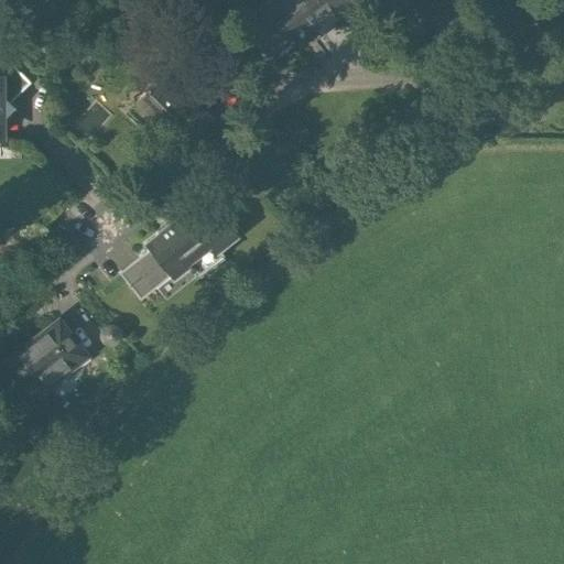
[(302,49),(316,38),(288,0),(280,0),(272,7),(268,1),(250,14),(262,30),(251,39),(272,65),(299,44),(302,49)]
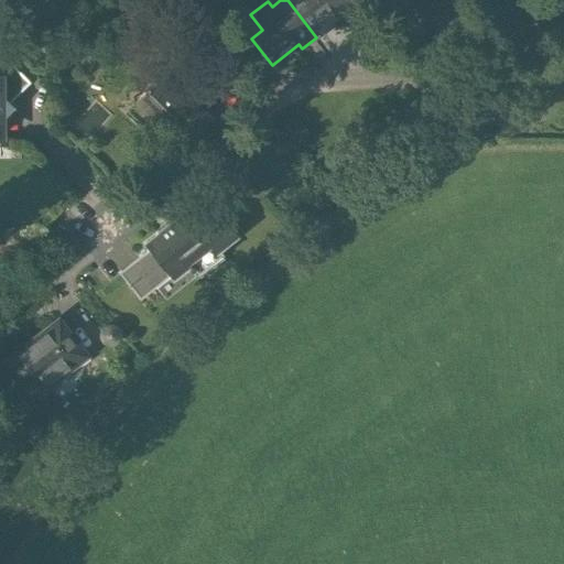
[(288,0),(316,38),(318,41),(366,4),(362,0),(288,0)]
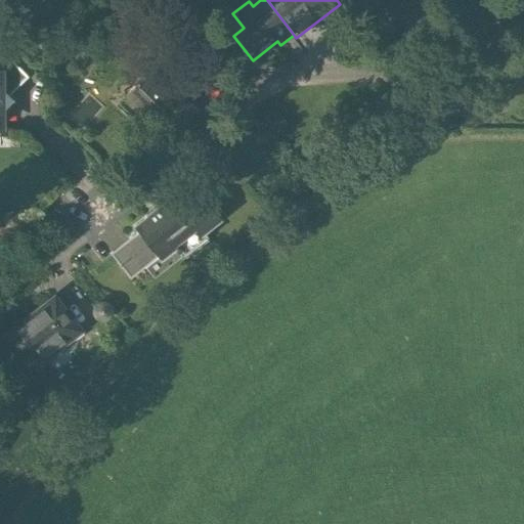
[(154,71),(126,99),(170,142),(198,115),(154,71)]
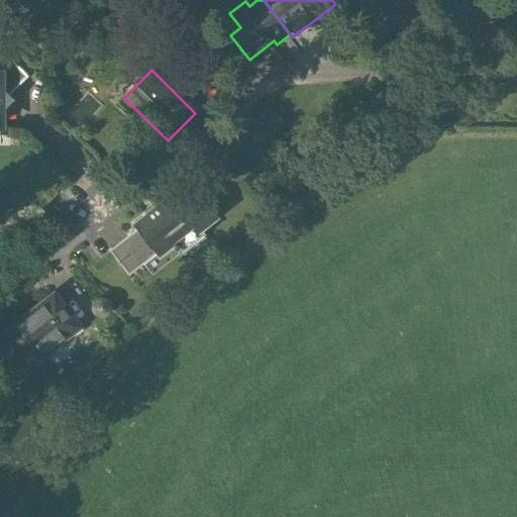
[(134,226),(139,232),(111,254),(130,278),(159,255),(164,262),(176,251),(174,248),(195,231),(200,236),(218,222),(201,199),(176,218),(165,203),(134,226)]
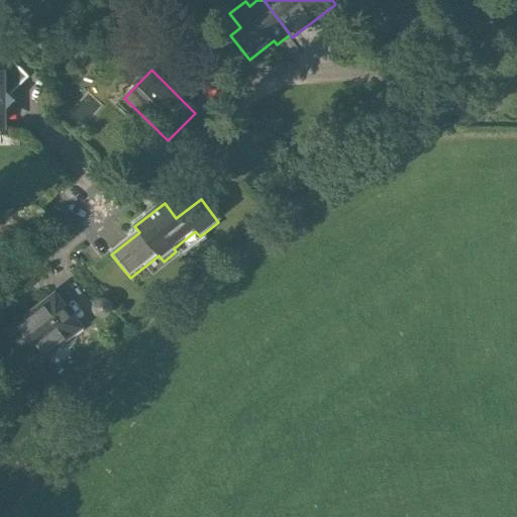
[(82,333),(55,298),(4,336),(30,372),(34,375),(37,374),(40,372),(43,369),(44,366),(43,363),(82,333)]
